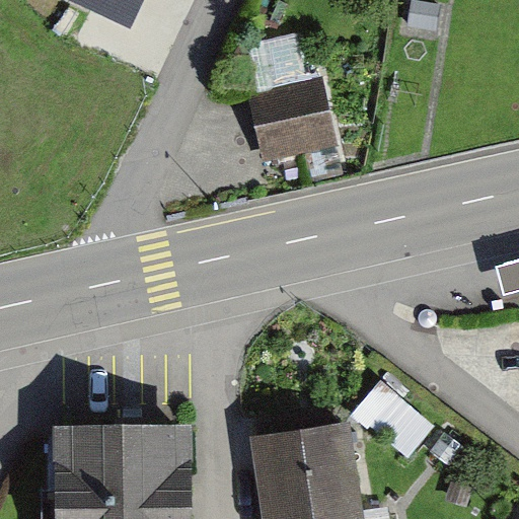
[(141,0),(73,0),(132,23),(141,0)]
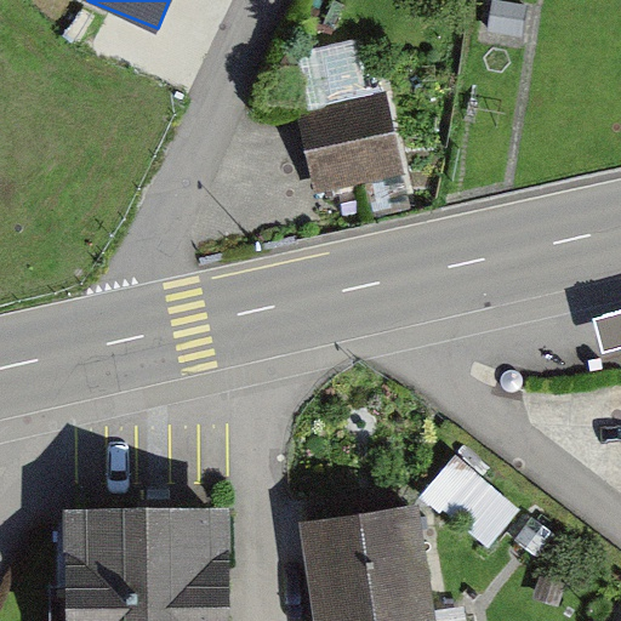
[(309,115),(297,118),(307,163),(313,197),(362,187),(403,178),(387,100),(369,103),(309,115)]
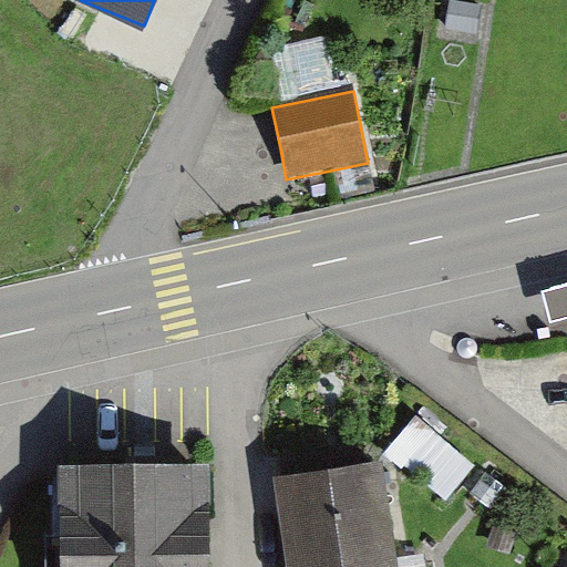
[(566,286),(542,294),(550,326),(566,320),(566,286)]
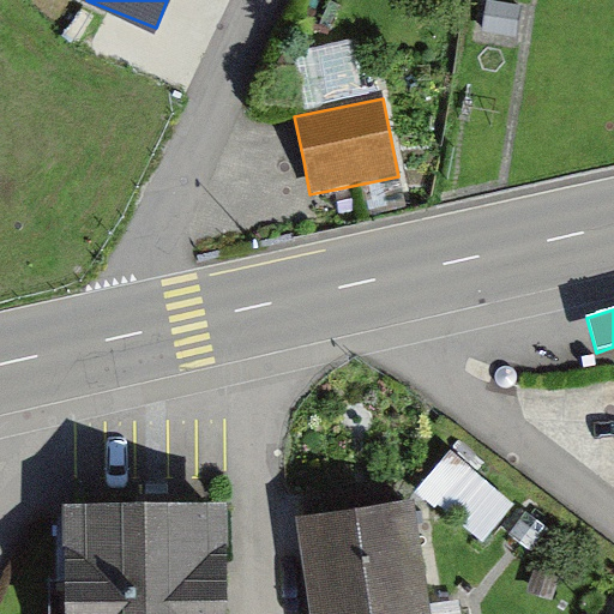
[(296,518),(311,613),(431,613),(431,606),(414,500),(296,518)]
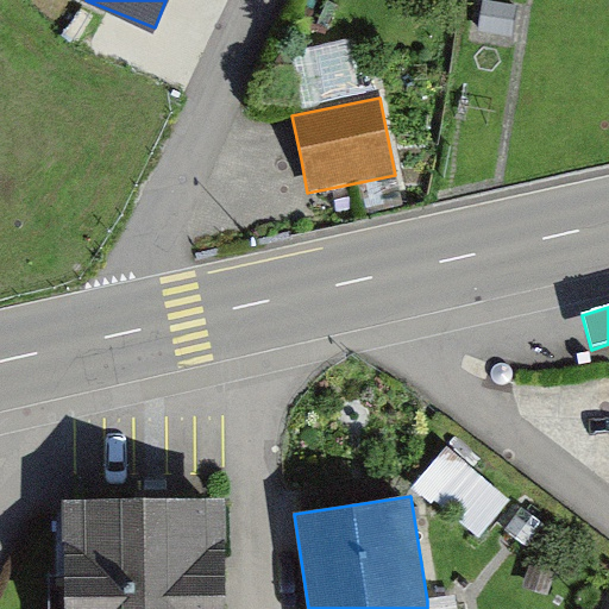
[(64,502),(64,608),(225,608),(225,500),(64,502)]
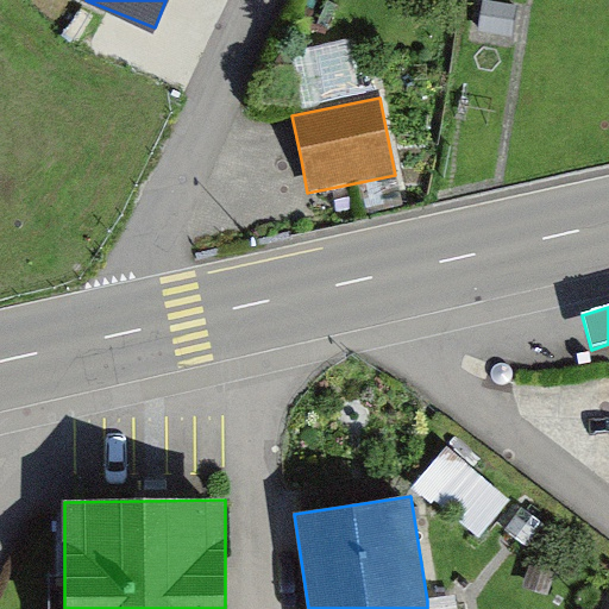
[(458,608),(457,596),(427,601),(427,608),(458,608)]
